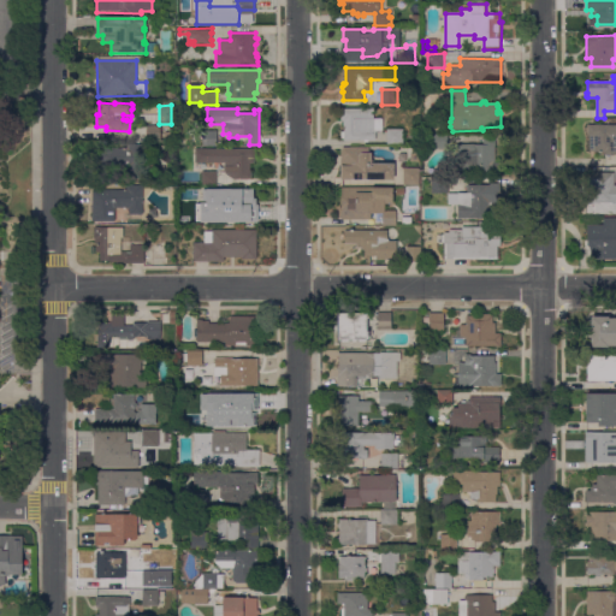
[(374,108),(374,119),(385,119),(385,131),(375,131),(375,140),(368,140),(368,142),(365,142),(365,141),(344,141),(344,138),(342,138),(342,132),(344,132),(344,119),(342,119),(342,108),(374,108)]
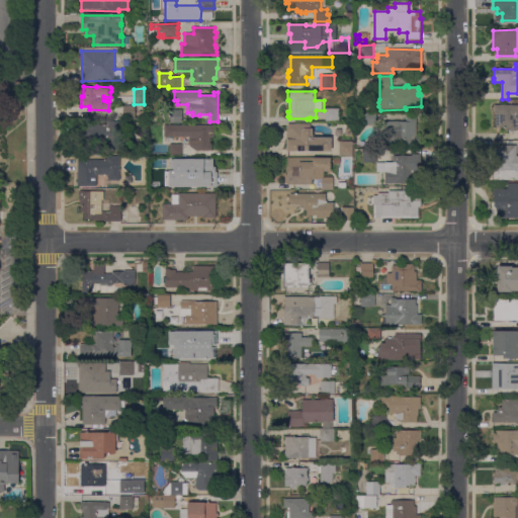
[(517,104),(517,131),(508,131),(508,127),(496,127),(496,114),(494,114),(494,104),(517,104)]
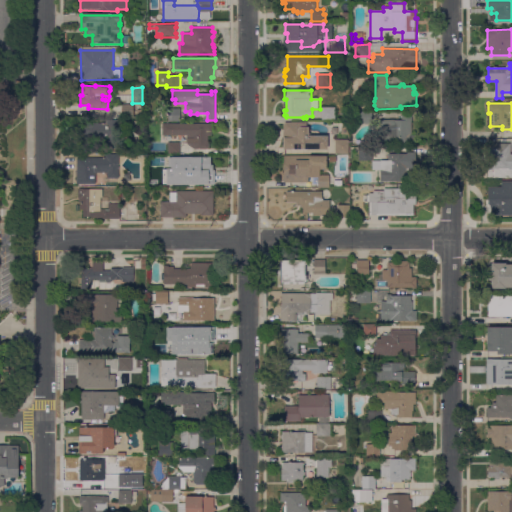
[(133,114),(122,114),(122,104),(133,104),(133,114)]
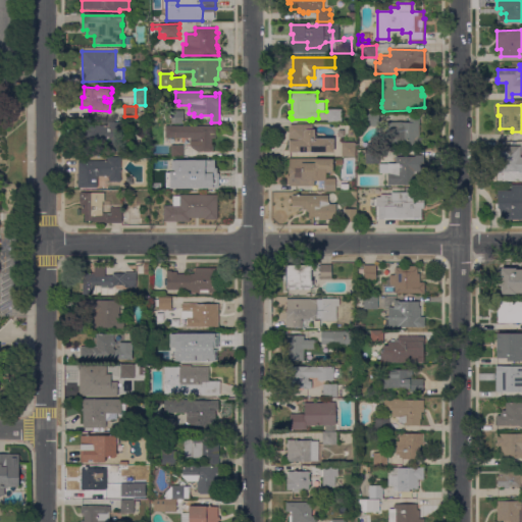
[(342,123),(328,123),(328,109),(342,109),(342,123)]
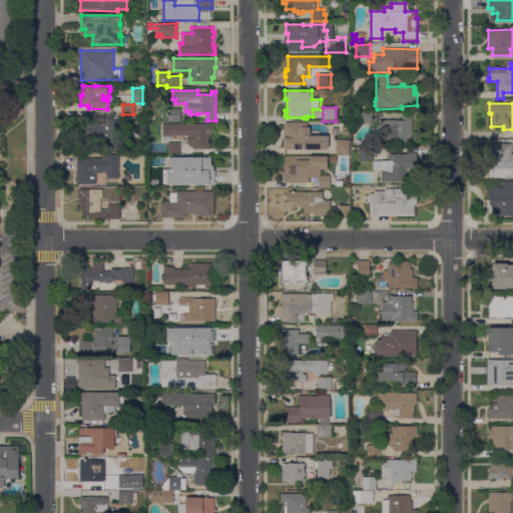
[(180,121),(168,121),(169,108),(181,109),(180,121)]
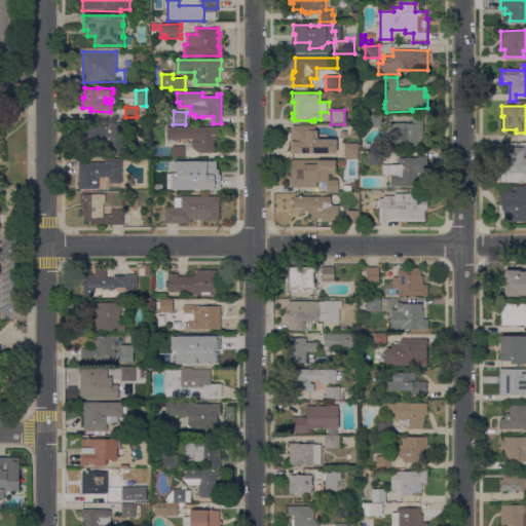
[(382,115),(382,116),(389,116),(389,121),(382,121),(382,126),(370,127),(370,115),(382,115)]
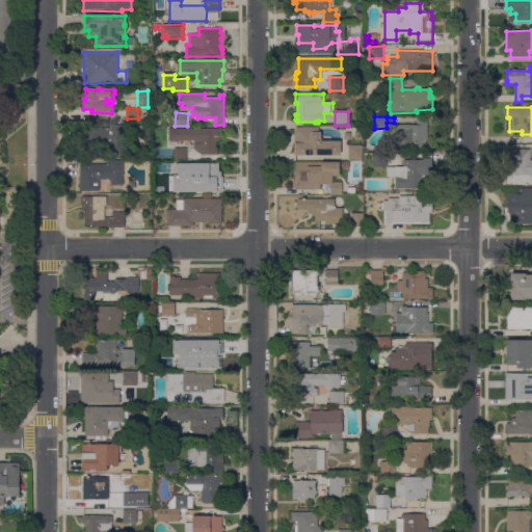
[(398,150),(398,141),(390,141),(391,131),(394,131),(394,125),(417,125),(417,116),(428,117),(427,140),(432,140),(431,151),(398,150)]
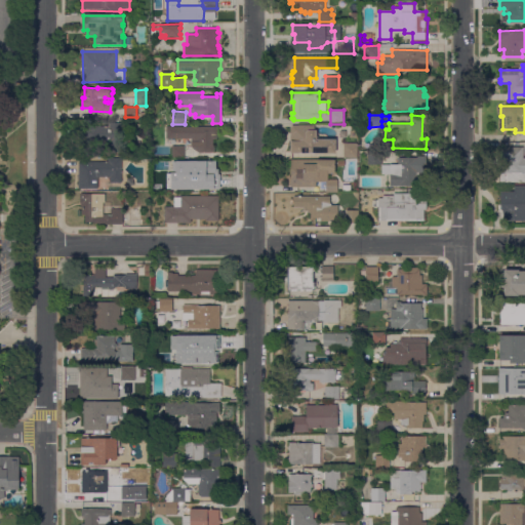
[(79,126),(107,125),(108,140),(79,142),(79,126)]
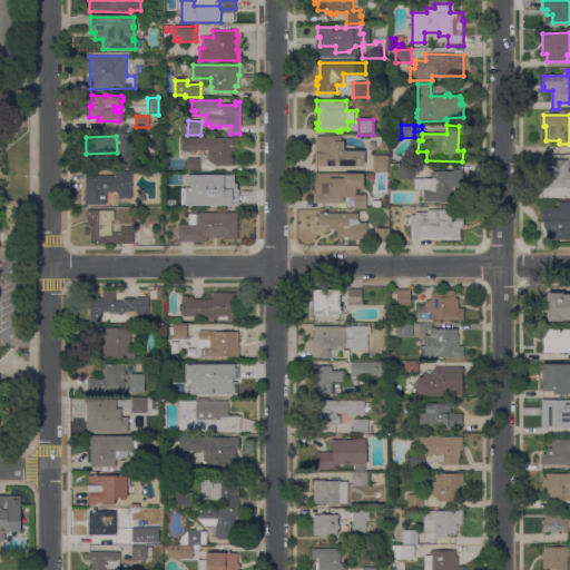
[(341,137),(341,141),(344,141),(343,151),(364,151),(364,167),(315,166),(315,139),(317,136),(341,137)]
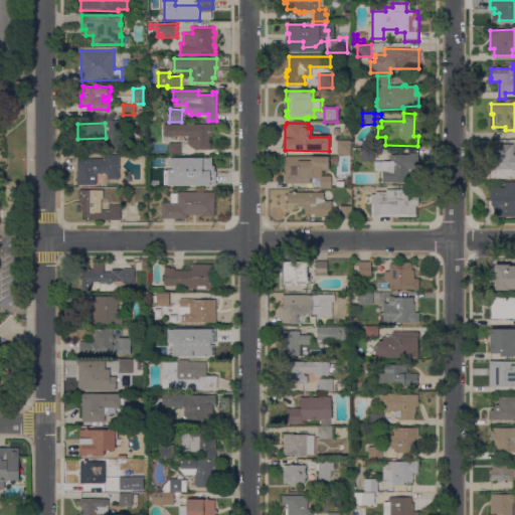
[(188,137),(163,136),(163,124),(213,125),(213,137),(209,137),(209,143),(211,145),(210,149),(209,150),(196,150),(192,148),(188,144),(188,137)]
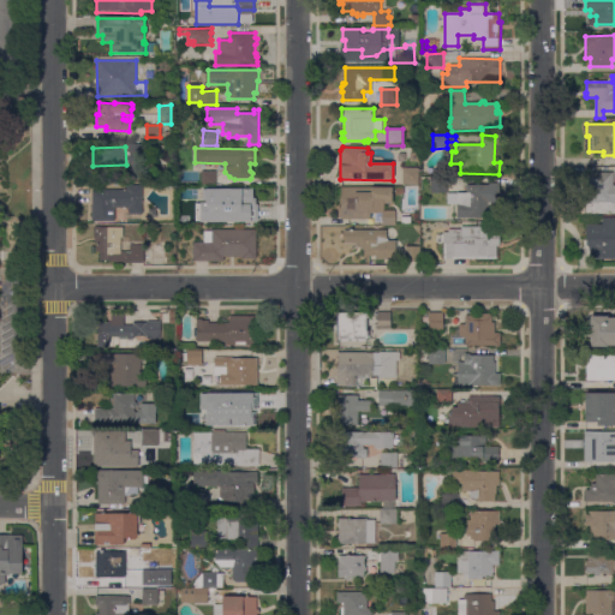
[(419,168),(419,185),(402,185),(402,167),(419,168)]
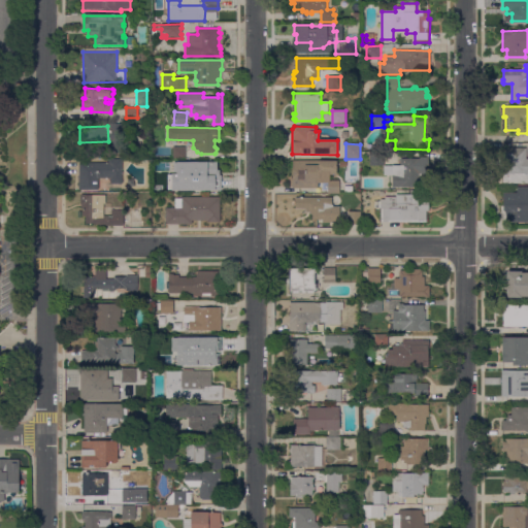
[(186,147),(186,159),(172,159),(172,147),(179,147),(186,147)]
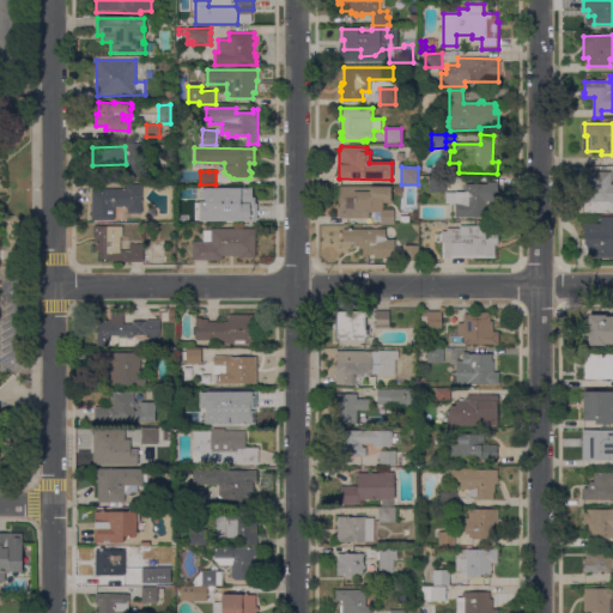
[(612,213),(583,213),(583,173),(612,171),(612,184),(612,213)]
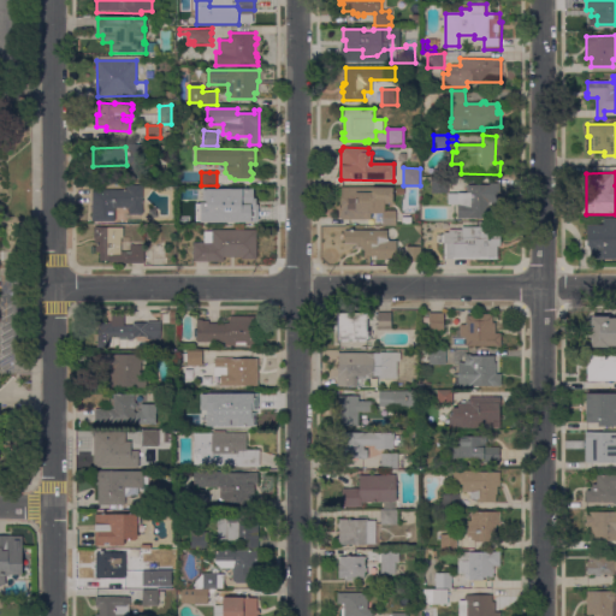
[(449,179),(449,193),(431,193),(432,179),(449,179)]
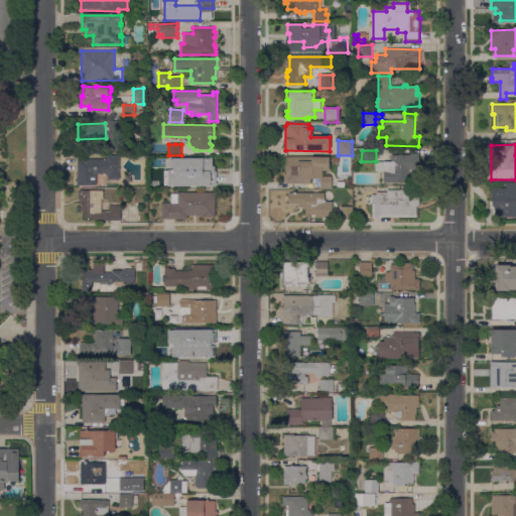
[(384,162),(384,161),(392,161),(392,155),(410,155),(410,153),(419,154),(419,165),(416,165),(416,183),(384,183),(384,171),(376,171),(376,162),(384,162)]
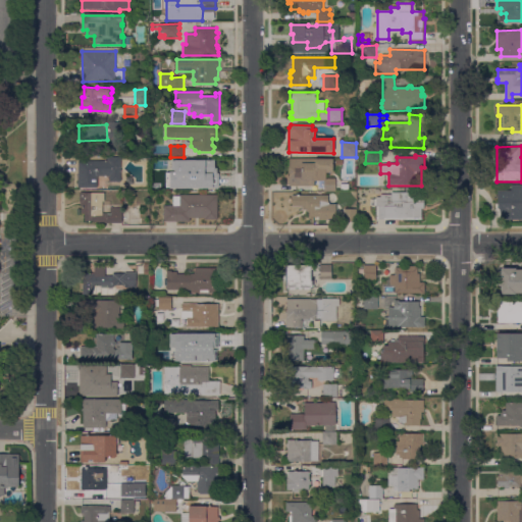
[(121,181),(110,181),(110,176),(98,175),(98,188),(79,188),(79,160),(108,161),(108,157),(121,157),(121,181)]
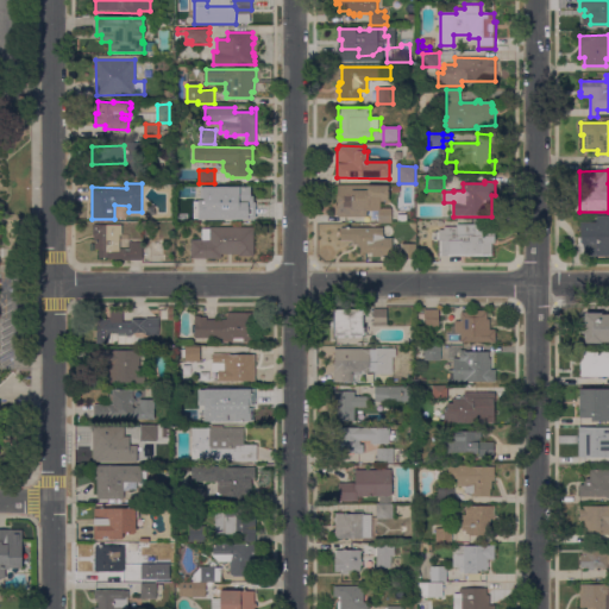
[(389,186),(389,202),(370,202),(370,211),(368,211),(368,217),(338,217),(338,215),(336,215),(336,206),(338,206),(338,186),(389,186)]
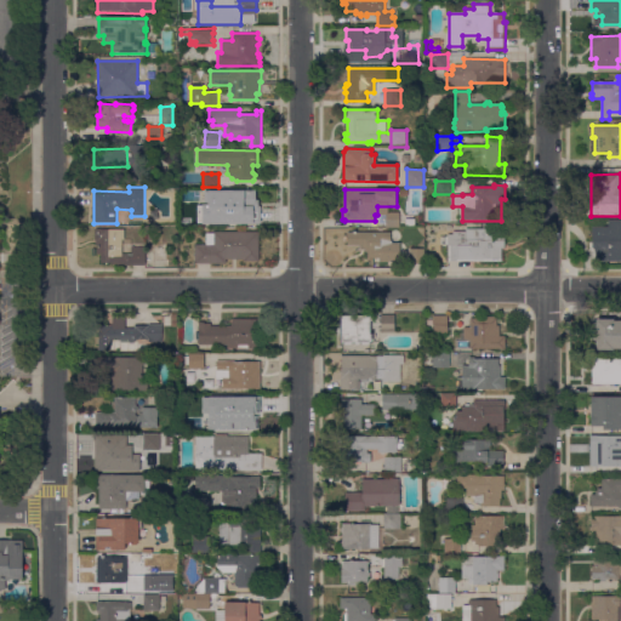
[(241,221),(241,222),(237,222),(237,221),(234,221),(234,210),(220,210),(220,191),(256,191),(256,205),(260,205),(260,210),(252,210),(252,221),(241,221)]
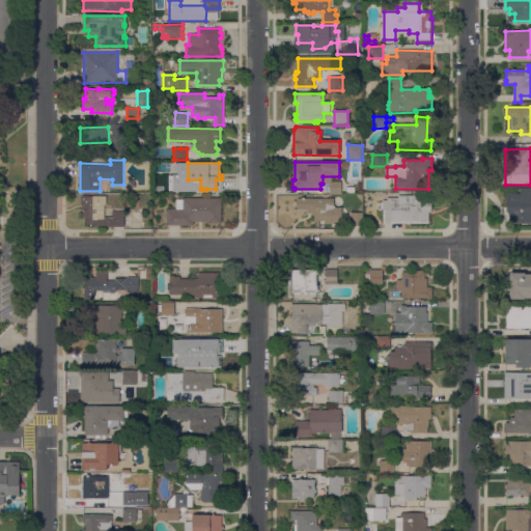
[(341,182),(341,195),(330,195),(330,182),(341,182)]
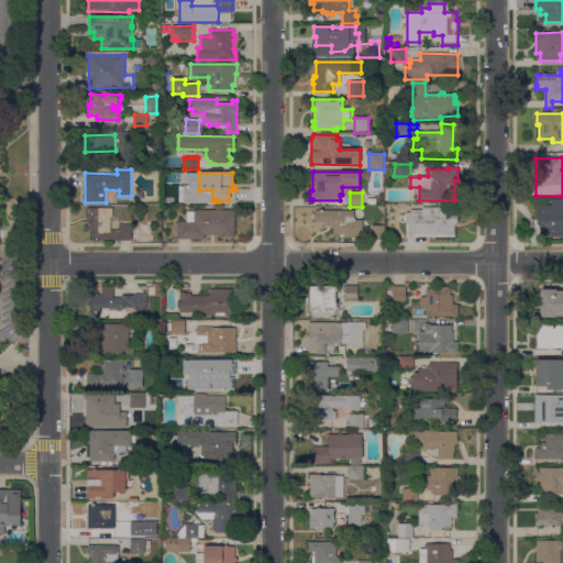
[(195,206),(176,207),(176,195),(180,195),(180,194),(195,194),(195,206)]
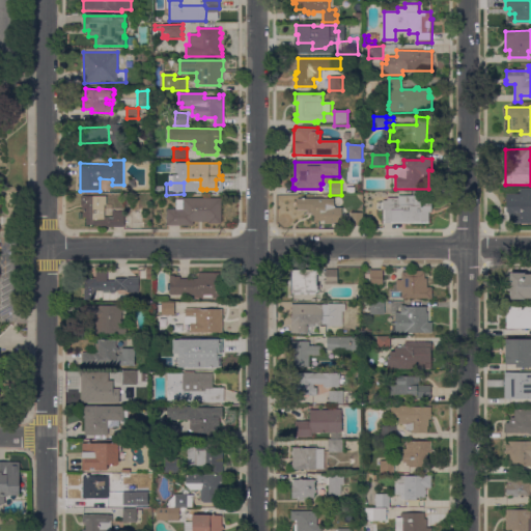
[(506,194),(521,194),(521,189),(530,189),(530,223),(509,223),(509,215),(506,212),(506,194)]
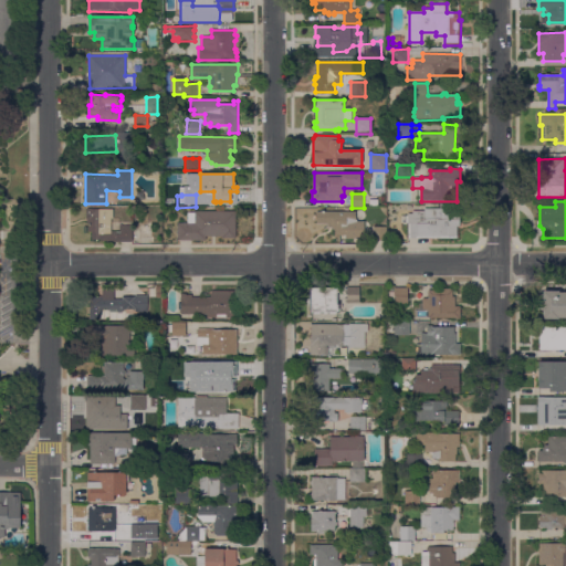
[(107,242),(107,241),(101,241),(101,240),(98,240),(98,241),(96,241),(96,240),(92,240),(92,232),(88,232),(88,222),(86,222),(87,208),(91,209),(113,209),(113,219),(112,219),(111,231),(119,231),(119,226),(133,226),(133,241),(132,242),(107,242)]
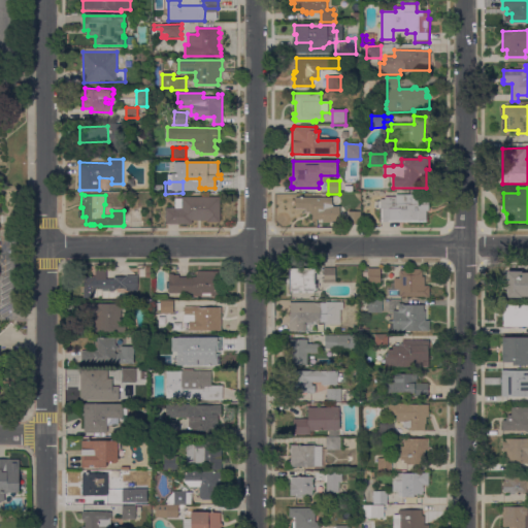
[(429,195),(429,211),(427,211),(427,222),(403,222),(403,223),(401,223),(401,222),(382,222),(382,209),(381,209),(381,199),(385,199),(385,197),(396,197),(396,195),(429,195)]
